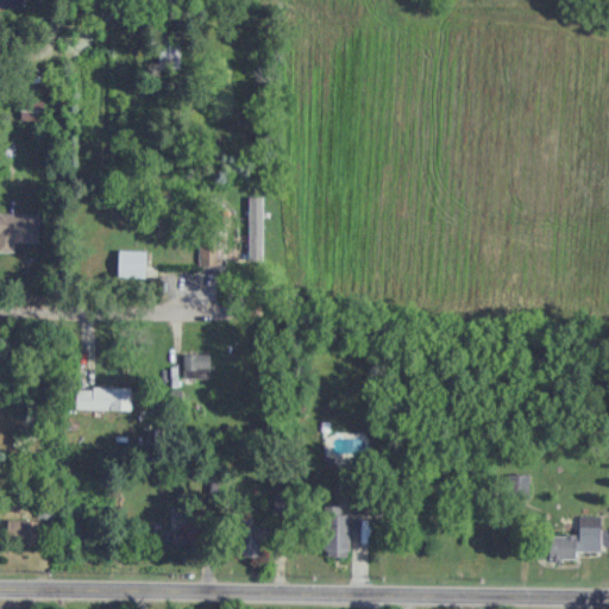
[(43,120),(43,100),(20,100),(20,120),(43,120)]
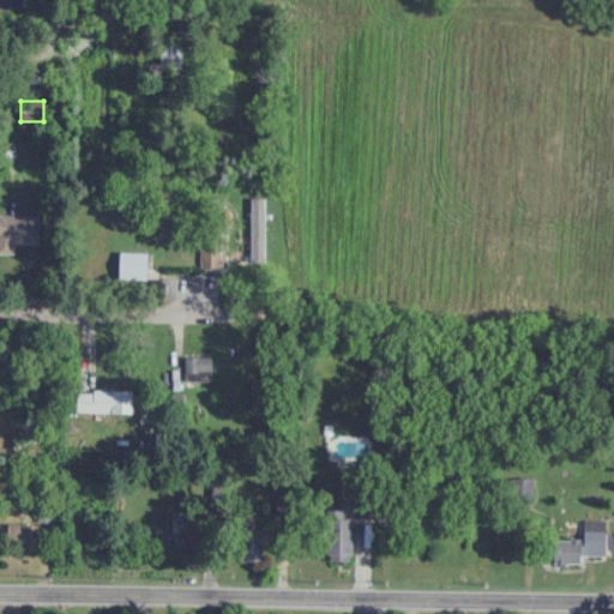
[(0,253),(37,254),(38,216),(0,215),(0,253)]
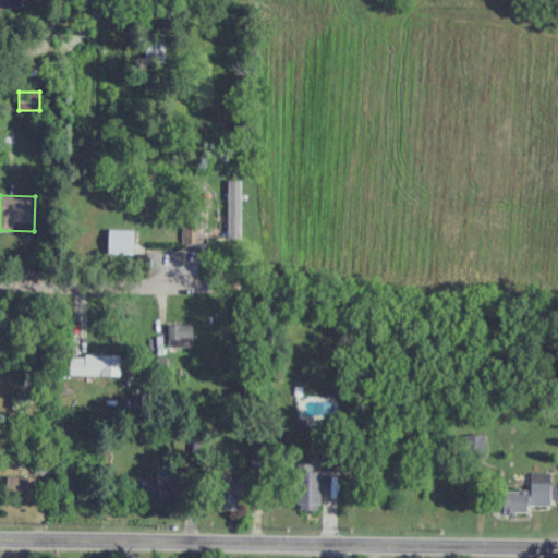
[(225,219),(182,219),(182,244),(239,243),(239,226),(225,226),(225,219)]
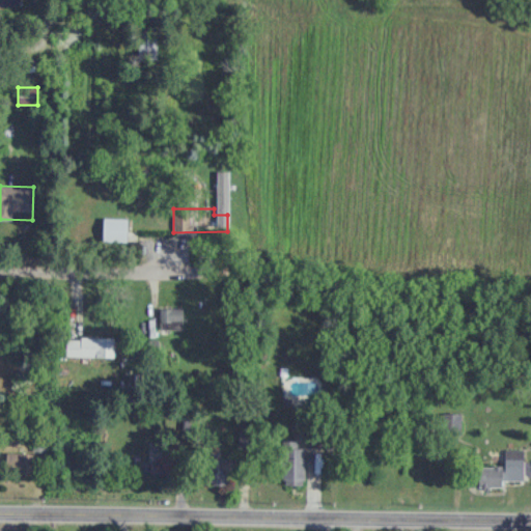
[(183,308),(159,308),(159,330),(183,330),(183,308)]
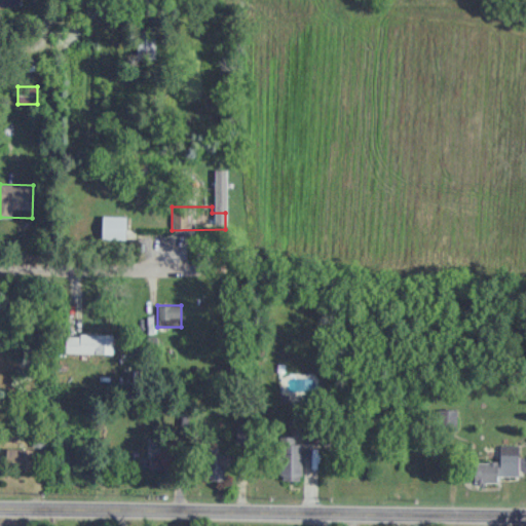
[(65,353),(113,353),(113,334),(65,334),(65,353)]
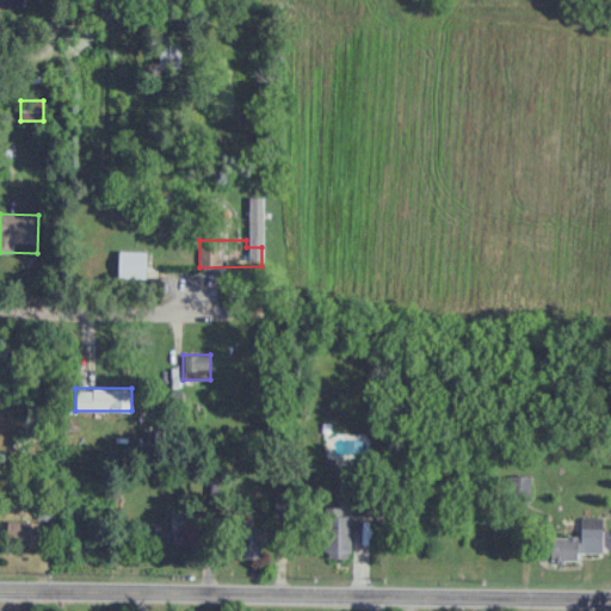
[(350,556),(350,507),(323,507),(323,556),(350,556)]
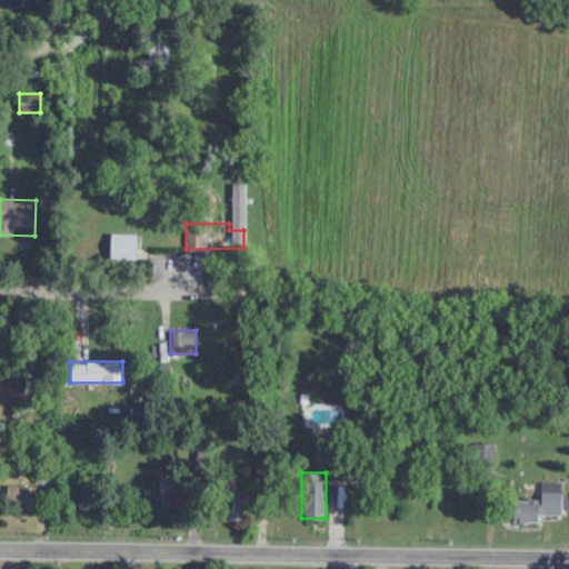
[(561,481),(541,481),(541,499),(512,499),(512,521),(539,521),(539,515),(561,515),(561,481)]
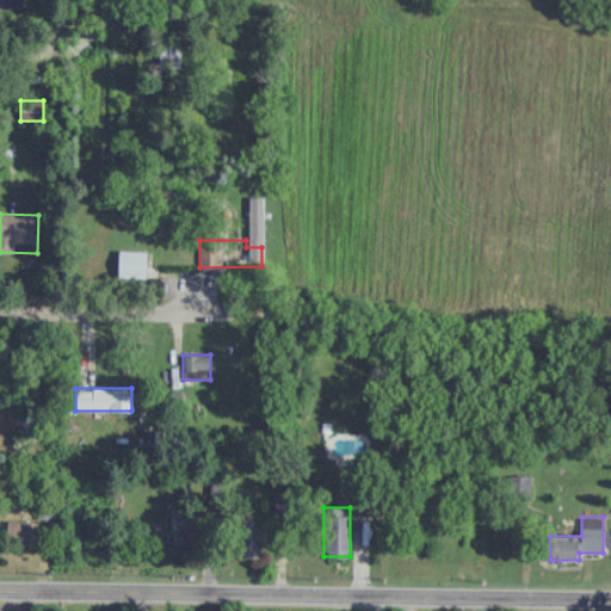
[(36,520),(10,520),(10,545),(36,545),(36,520)]
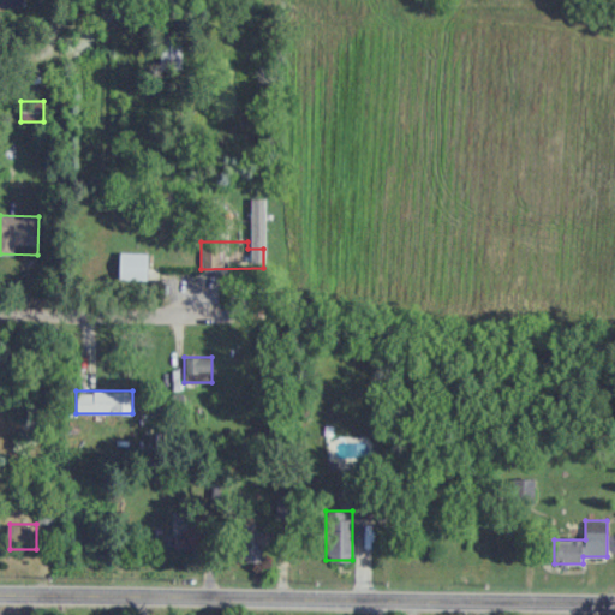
[(236,561),(262,561),(263,526),(237,526),(236,561)]
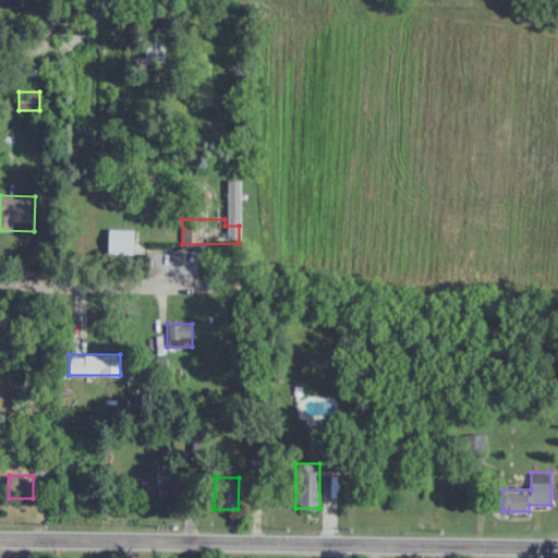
[(158,498),(180,498),(180,482),(158,483),(158,498)]
